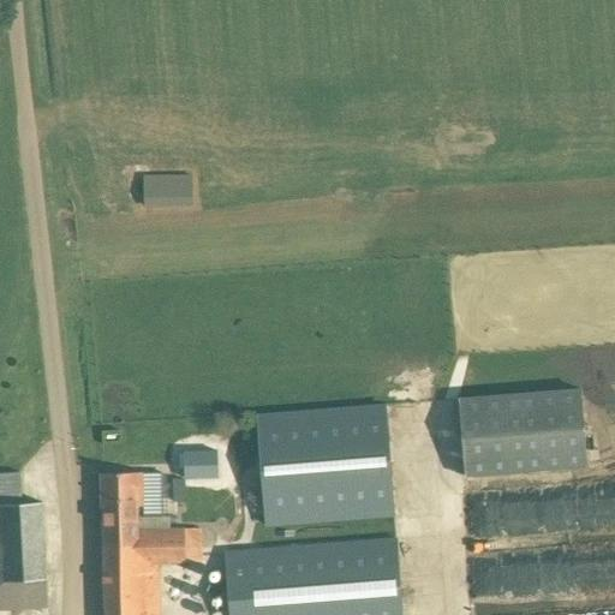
[(195,204),(193,172),(143,172),(144,204),(195,204)]
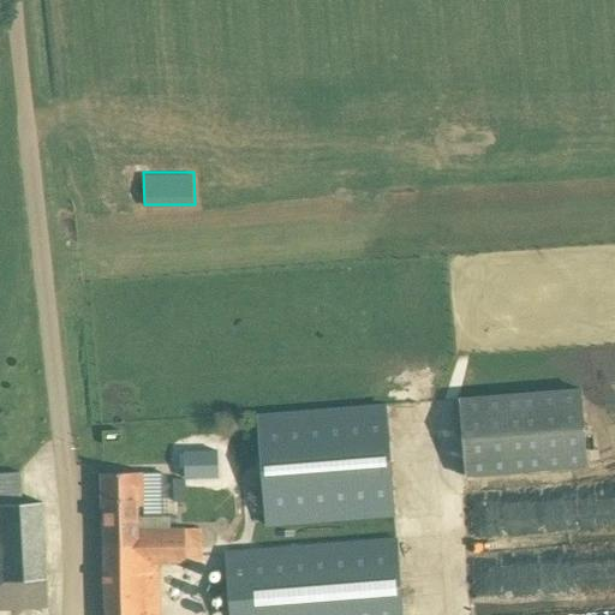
[(467,476),(586,466),(580,388),(461,398),(467,476)]
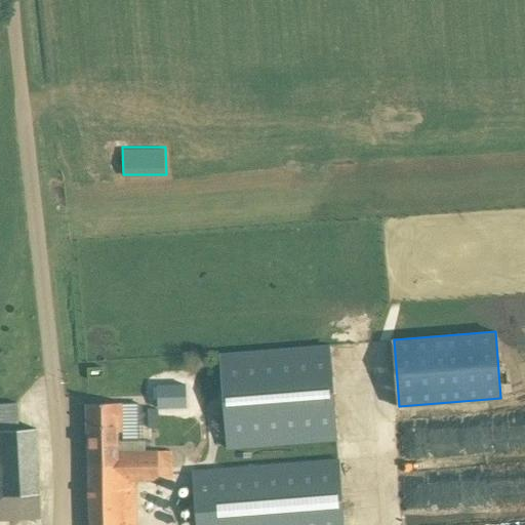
[(336,440),(329,345),(220,353),(228,448),(336,440)]
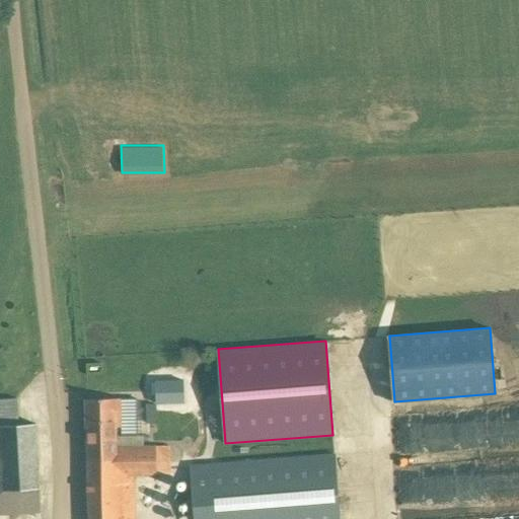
[(149,378),(150,398),(179,397),(178,377),(149,378)]
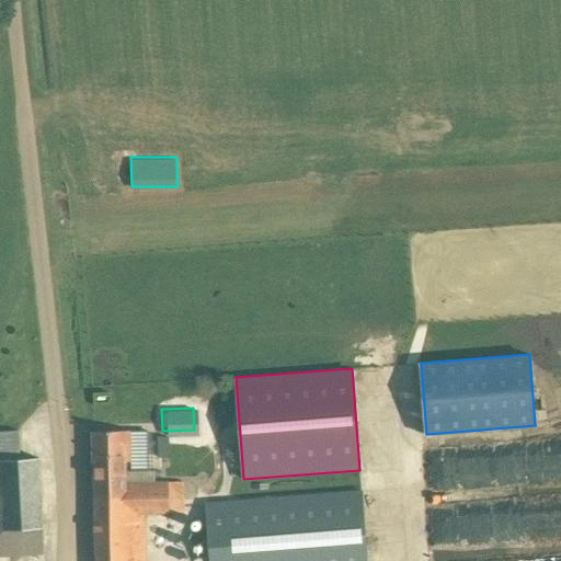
[(0,553),(22,553),(44,552),(43,528),(38,457),(20,458),(18,430),(0,431),(0,553)]
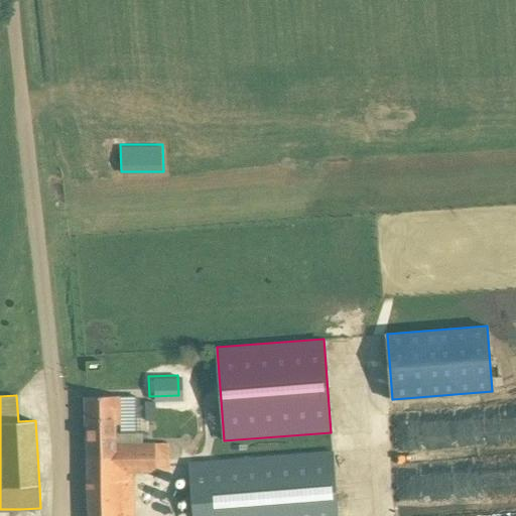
[(121,424),(120,395),(85,396),(86,438),(87,438),(87,462),(168,460),(168,443),(117,444),(116,424),(121,424)]
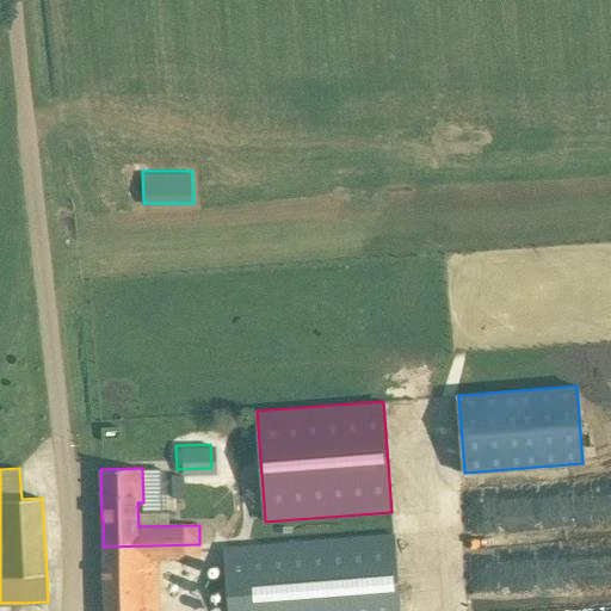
[(228,610),(400,610),(395,534),(224,545),(228,610)]
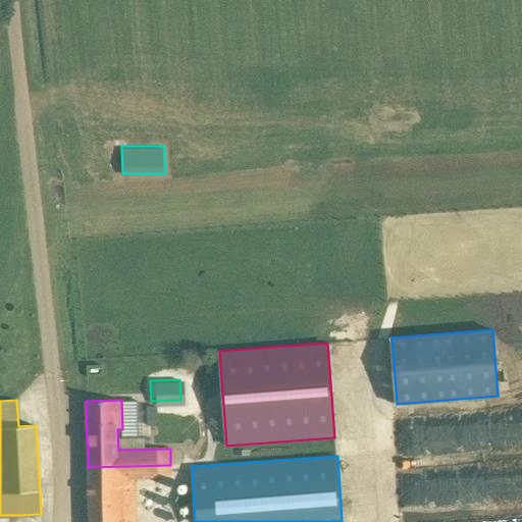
[(170,465),(88,467),(89,521),(135,521),(134,478),(170,477),(170,465)]
